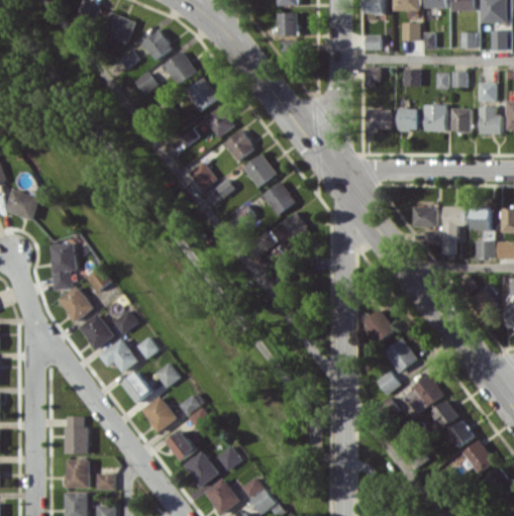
[(383,0),(364,0),(365,13),(384,13),(383,0)]
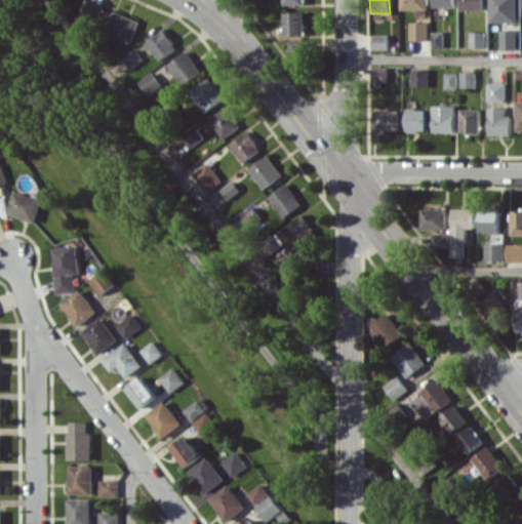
[(398,0),(399,10),(425,10),(425,0),(398,0)]
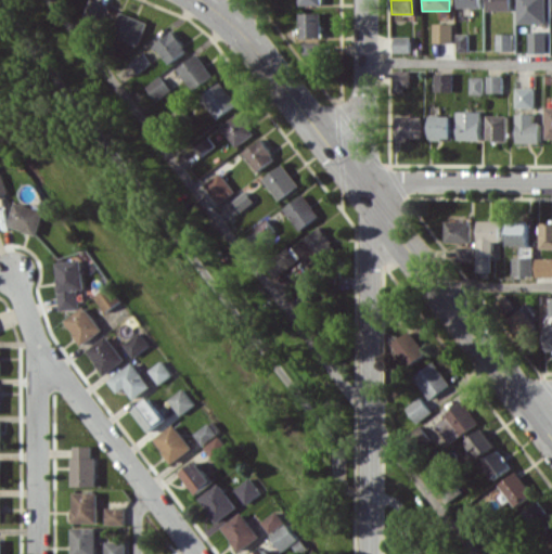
[(454,0),(456,8),(478,9),(477,0),(454,0)]
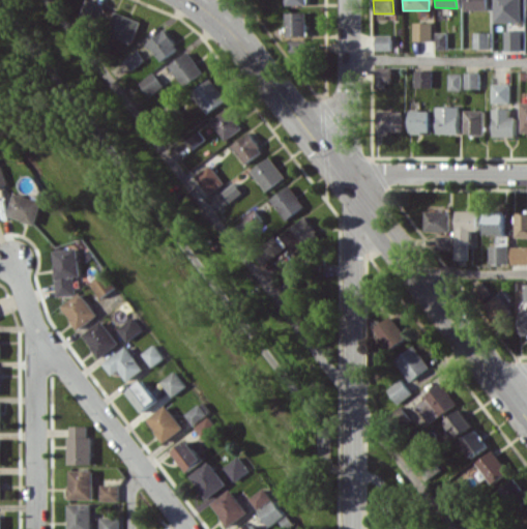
[(486,0),(463,0),(463,10),(486,11),(486,0)]
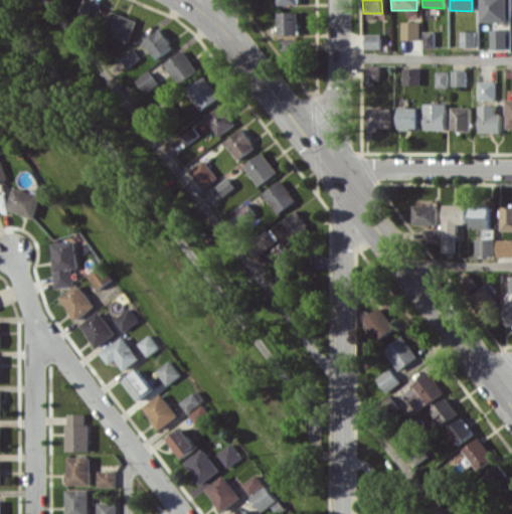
[(504,22),(503,0),(478,0),(478,22),(504,22)]
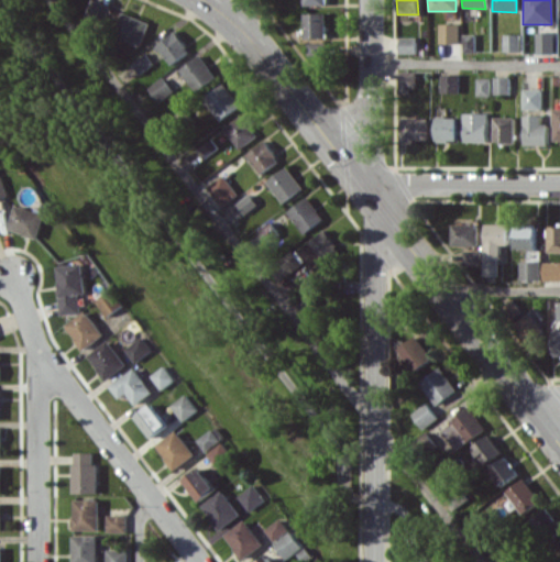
[(84,19),(102,24),(108,6),(88,1),(84,19)]
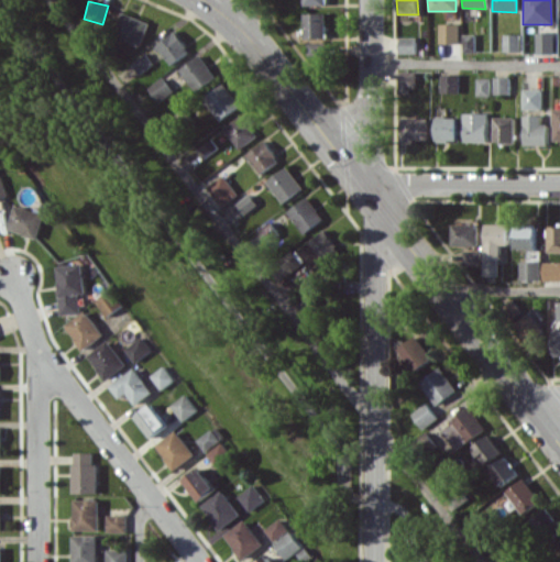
[(138,46),(146,23),(120,12),(110,35),(138,46)]
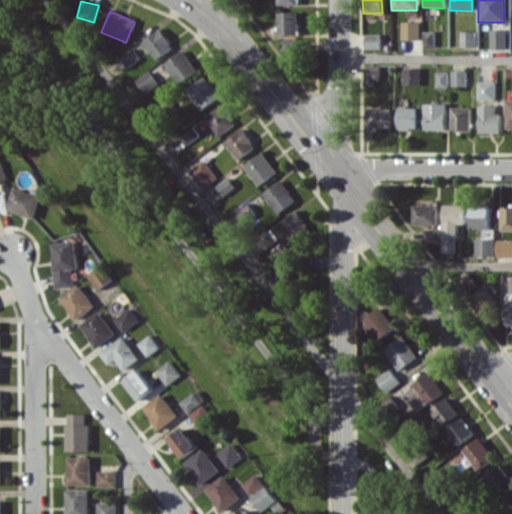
[(296,35),(296,12),(276,13),(277,36),(296,35)]
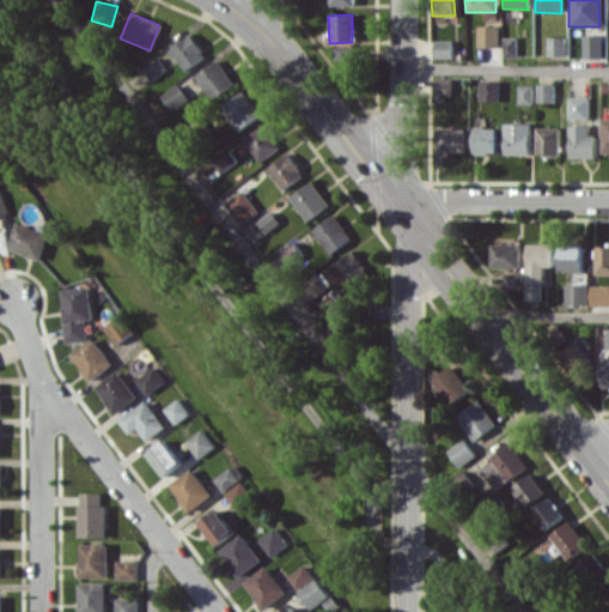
[(497,26),(475,26),(475,48),(497,48),(497,26)]
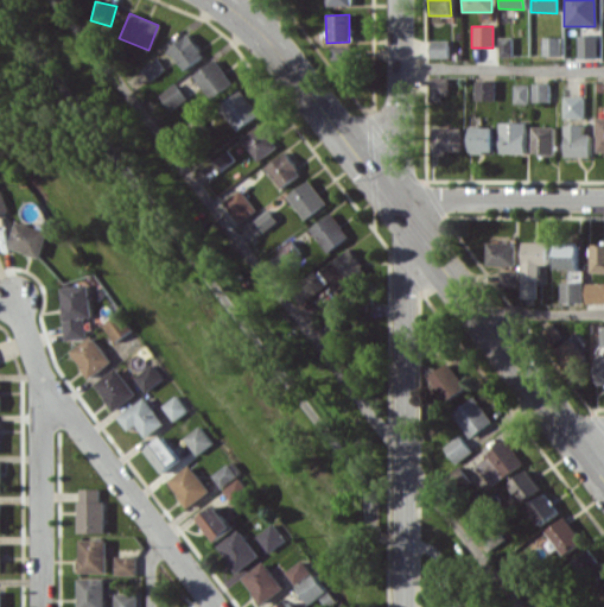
[(183,71),(202,55),(185,33),(166,49),(183,71)]
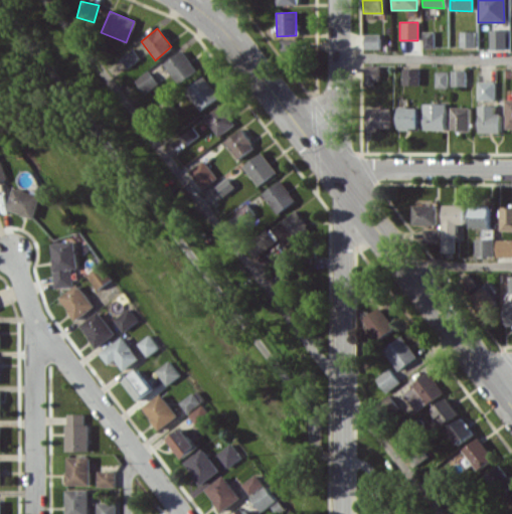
[(489,50),(505,50),(505,30),(489,30),(489,50)]
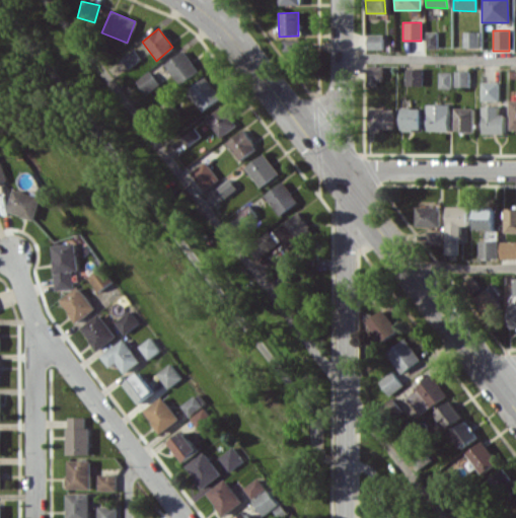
[(435,49),(435,31),(425,31),(425,49),(435,49)]
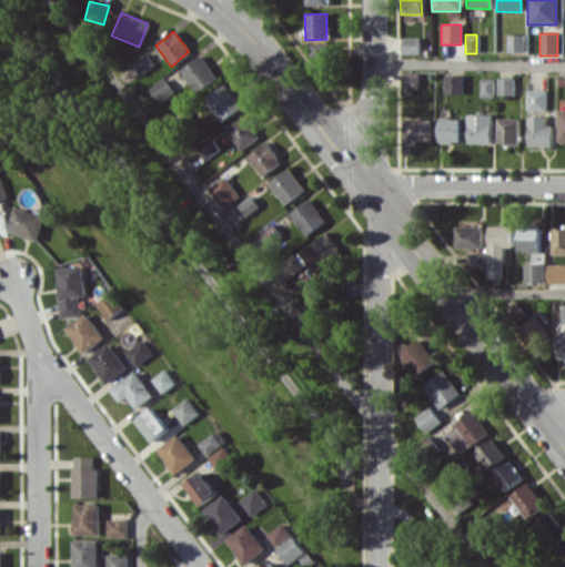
[(505,52),(521,53),(522,36),(505,34),(505,52)]
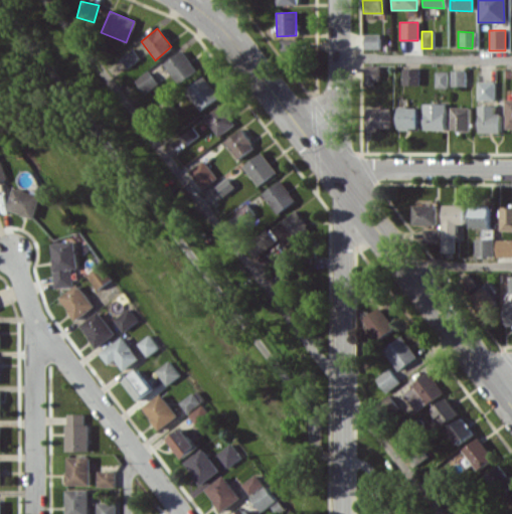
[(362,49),(378,49),(378,34),(362,34),(362,49)]
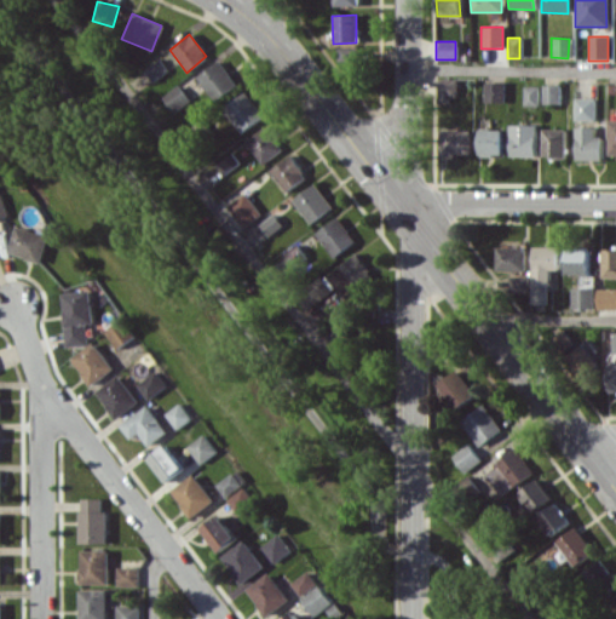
[(335,62),(356,61),(356,47),(335,49),(335,62)]
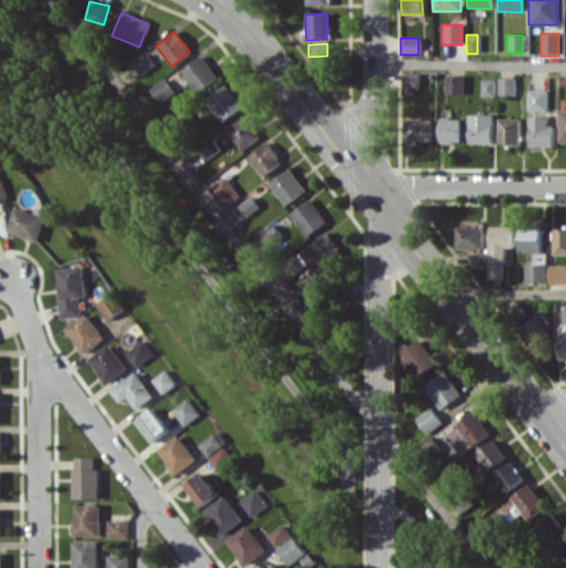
[(152,66),(145,55),(130,66),(138,76),(152,66)]
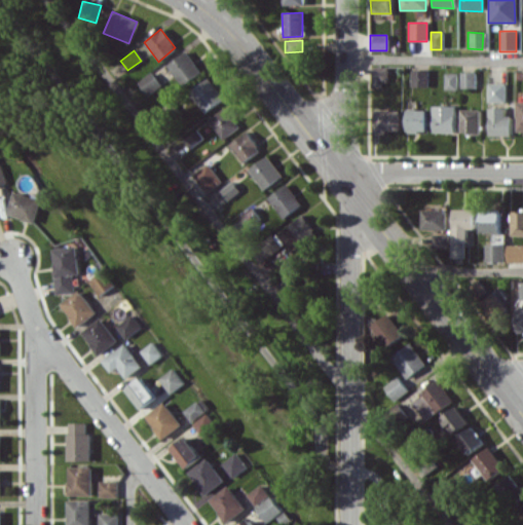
[(199,73),(184,51),(165,66),(181,86),(199,73)]
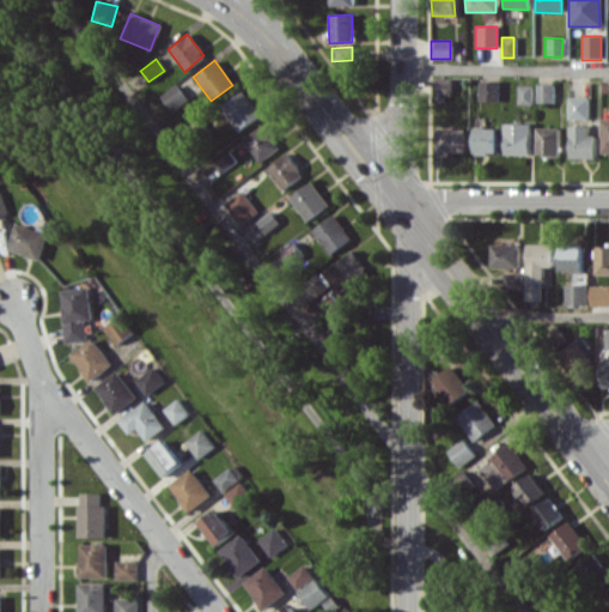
[(449,78),(428,79),(428,100),(440,100),(440,96),(450,96),(449,78)]
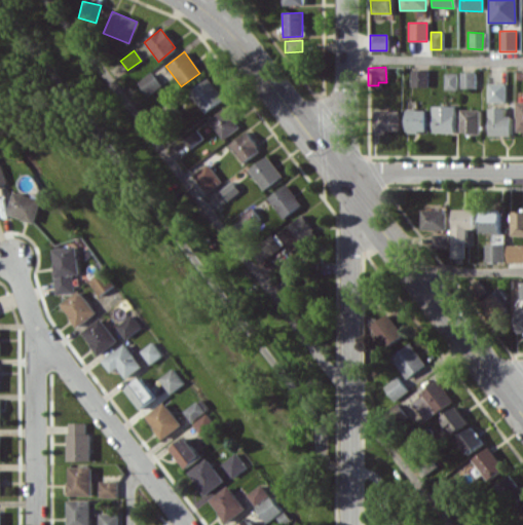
[(426,71),(409,70),(409,87),(426,87),(426,71)]
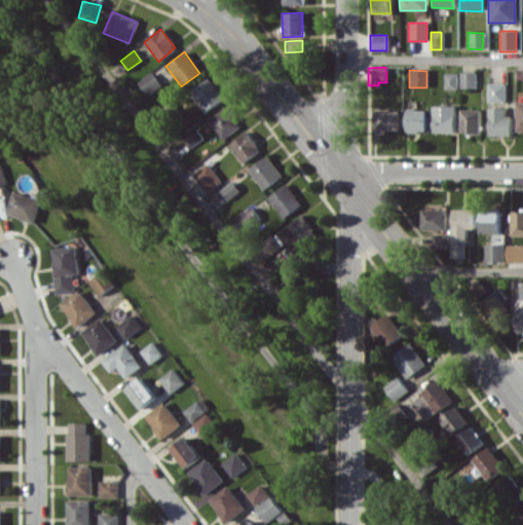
[(145,96),(159,85),(150,72),(136,82),(145,96)]
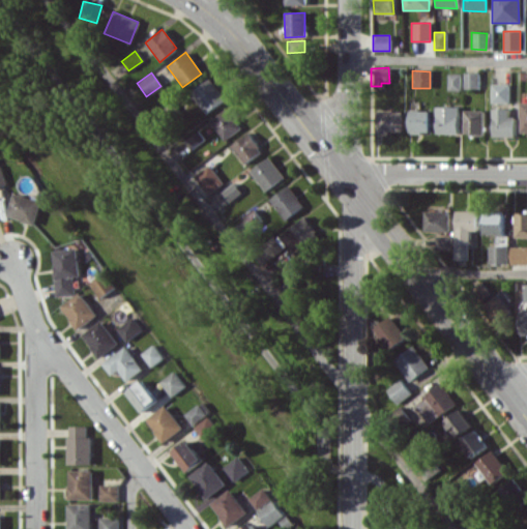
[(462,89),(477,89),(477,74),(462,74),(462,89)]
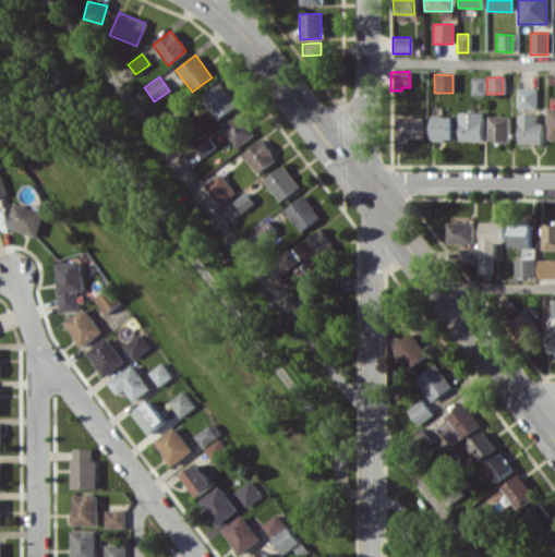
[(482,79),(469,79),(470,95),(482,95),(482,79)]
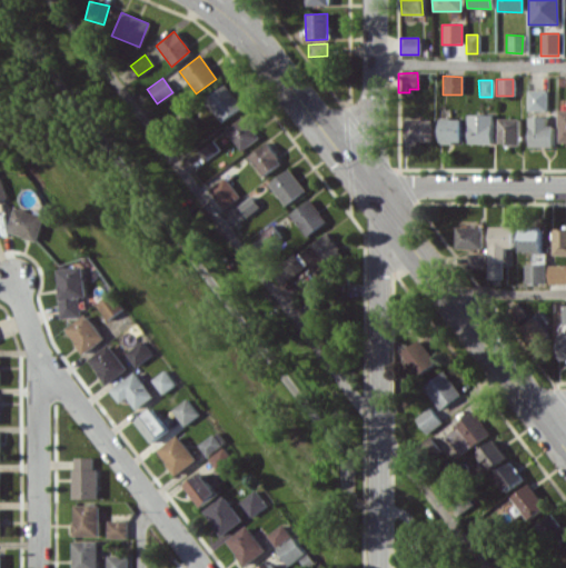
[(240,107),(222,85),(202,99),(219,122),(240,107)]
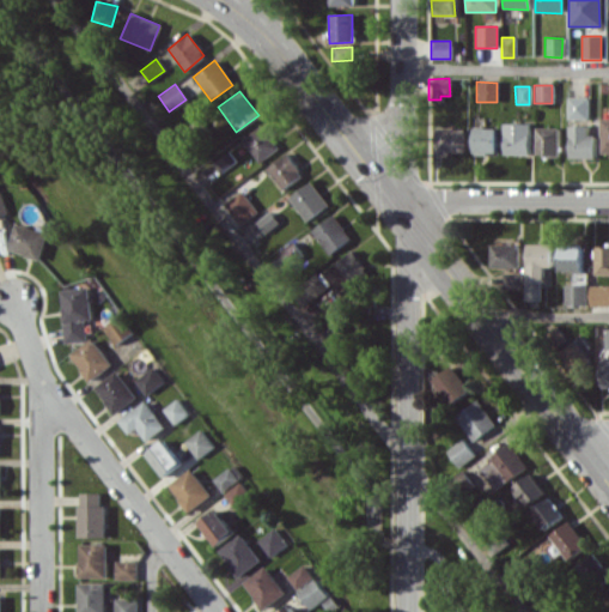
[(565,119),(585,120),(586,97),(565,97),(565,119)]
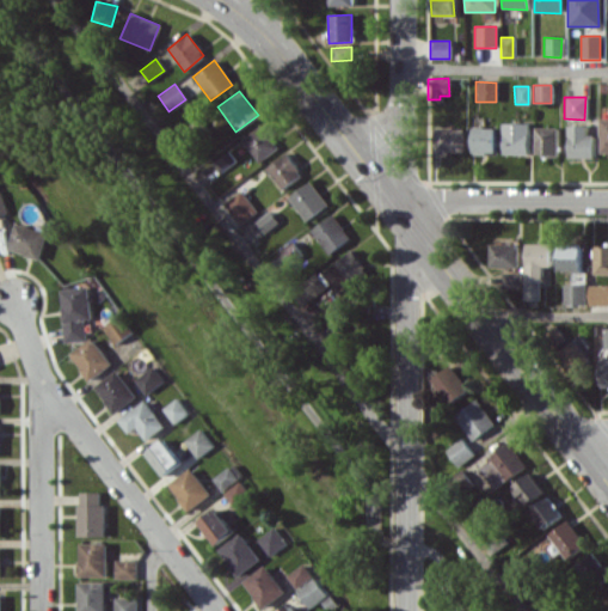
[(527,123),(502,123),(502,156),(527,156),(527,123)]
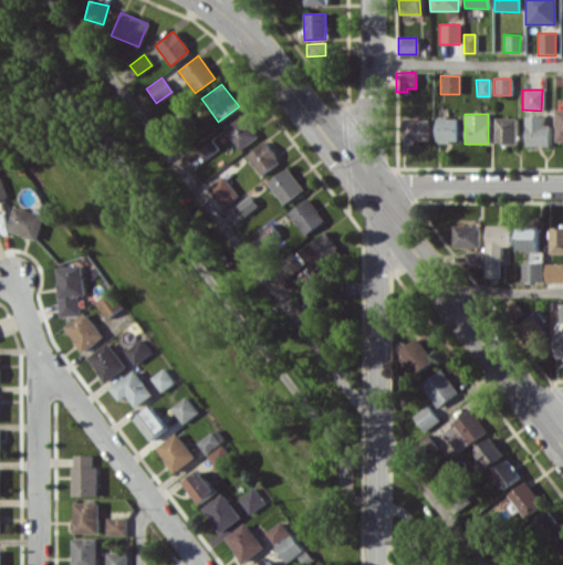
[(238,150),(257,135),(240,115),(221,131),(238,150)]
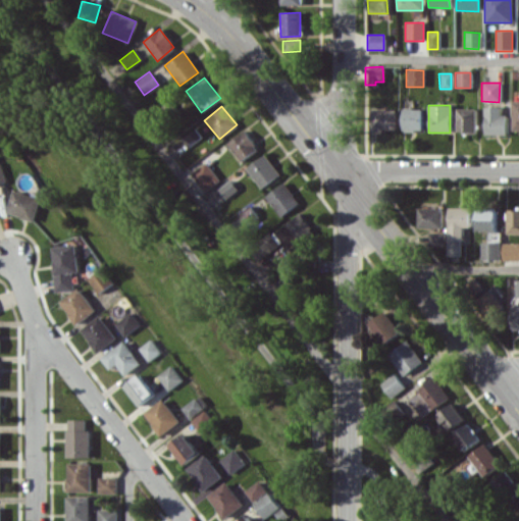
[(505,135),(506,115),(500,115),(500,107),(483,107),(483,135),(505,135)]
